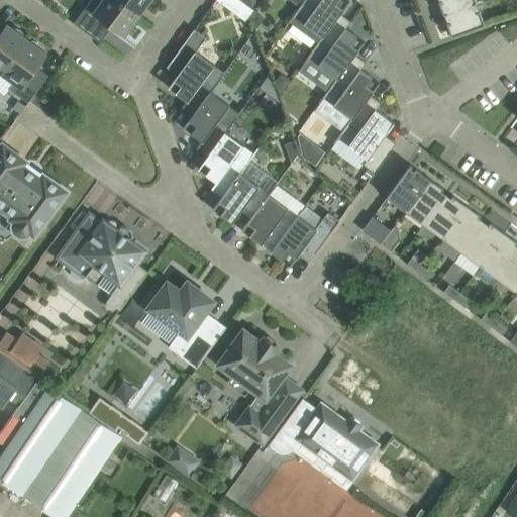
[(139,16),(117,0),(91,0),(87,6),(86,6),(74,23),(100,42),(112,26),(124,35),(133,23),(139,16)]
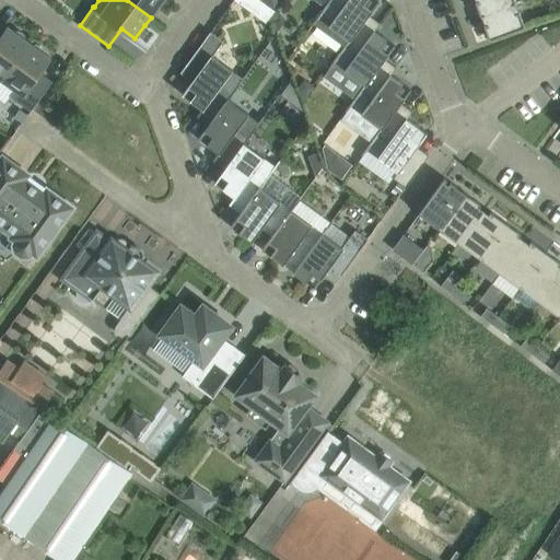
[(127,0),(151,18),(156,9),(162,0),(127,0)]
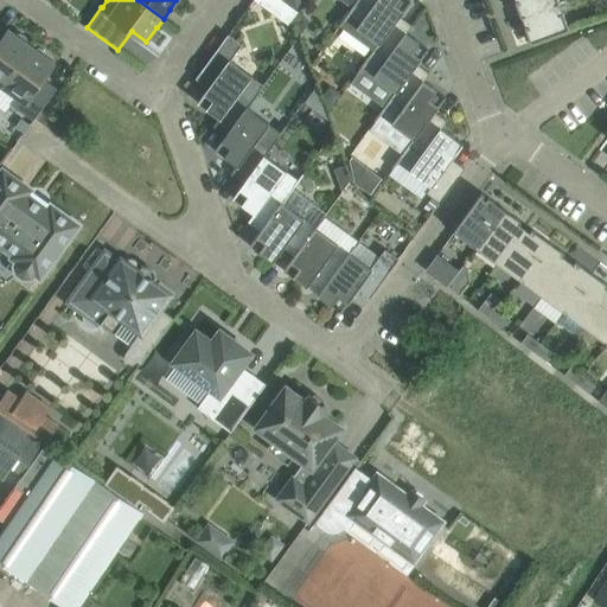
[(286,2),(282,0),(255,0),(288,24),(293,18),(298,11),(296,11),(286,2)]
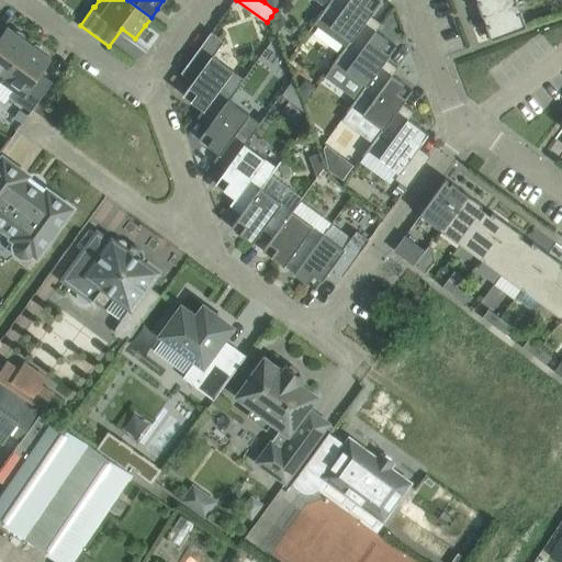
[(266,0),(265,2),(274,10),(281,0),(266,0)]
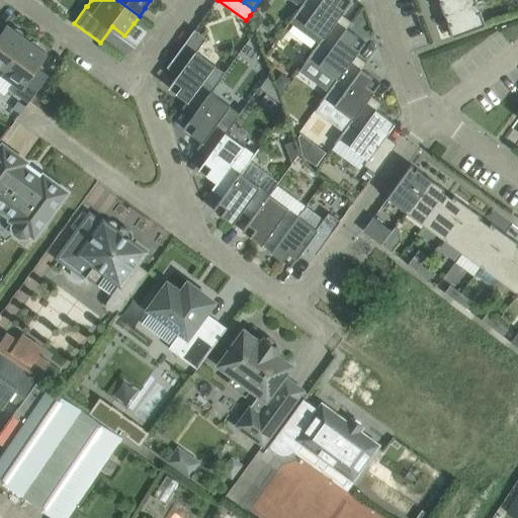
[(305,0),(289,21),(305,1),(315,9),(322,0),(305,0)]
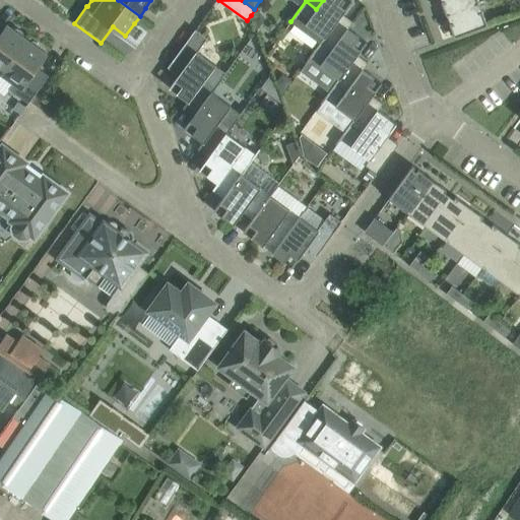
[(349,24),(339,16),(342,13),(351,1),(349,0),(323,0),(316,9),(306,1),(290,21),(291,22),(296,16),(323,38),(306,62),(321,43),(331,50),(352,21),(352,20),(349,24)]
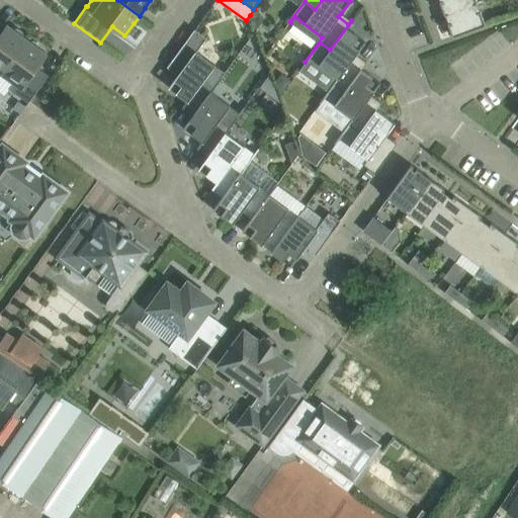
[(478,2),(476,0),(439,0),(440,0),(439,1),(444,14),(478,2)]
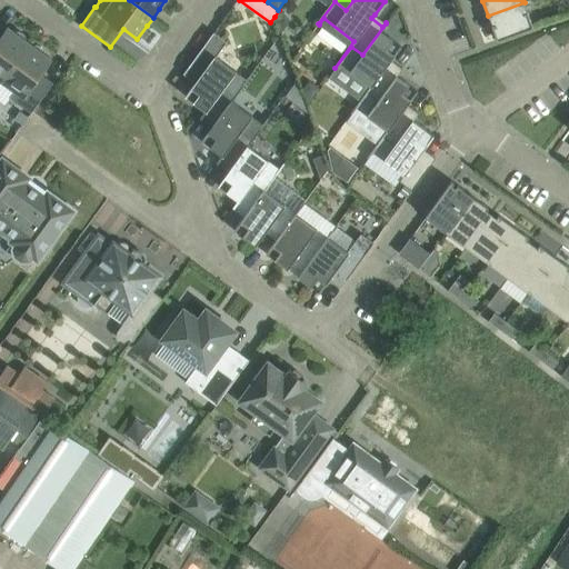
[(533,27),(527,11),(523,3),(525,3),(525,2),(488,16),(489,16),(492,25),(491,25),(497,40),(533,27)]
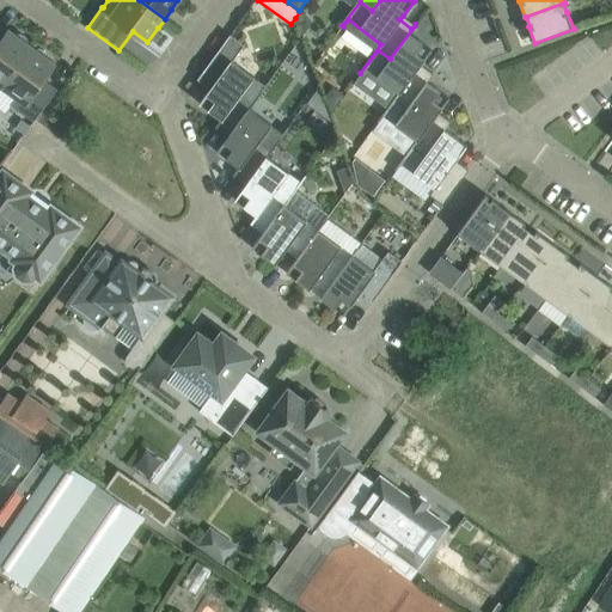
[(300,11),(295,18),(301,36),(311,23),(311,19),(300,11)]
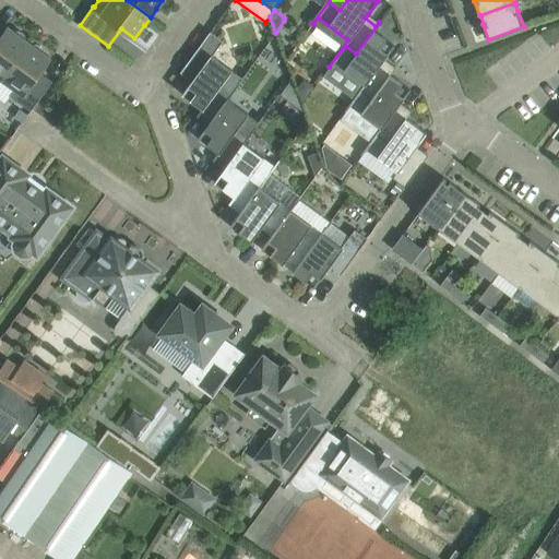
[(392,70),(381,62),(383,58),(384,59),(394,45),(375,31),(380,23),(379,23),(356,54),(345,46),(329,67),(330,68),(334,61),(364,84),(344,110),(345,111),(360,90),(372,97),(395,67),(394,67),(392,70)]
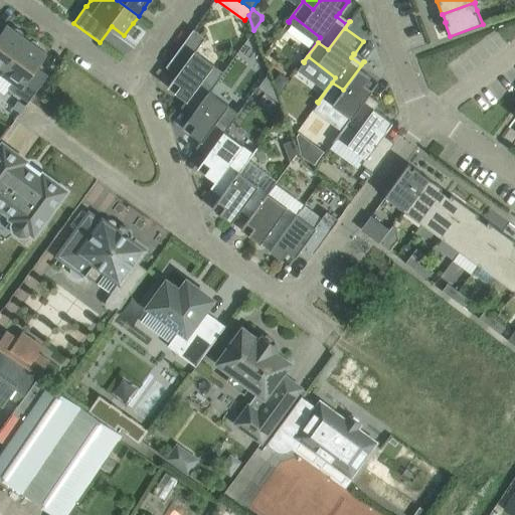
[(0,71),(2,72),(26,38),(24,36),(23,33),(20,30),(16,29),(13,28),(7,24),(0,33),(0,71)]
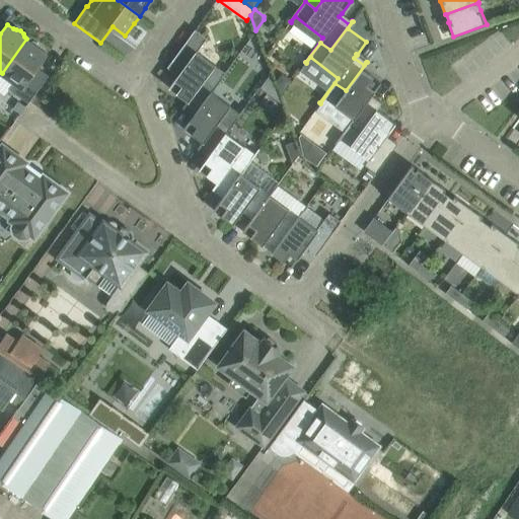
[(225,72),(197,52),(207,38),(195,29),(167,67),(168,68),(170,64),(181,72),(178,75),(177,75),(168,87),(188,100),(182,107),(182,108),(204,79),(215,87),(229,67),(229,66),(225,72)]
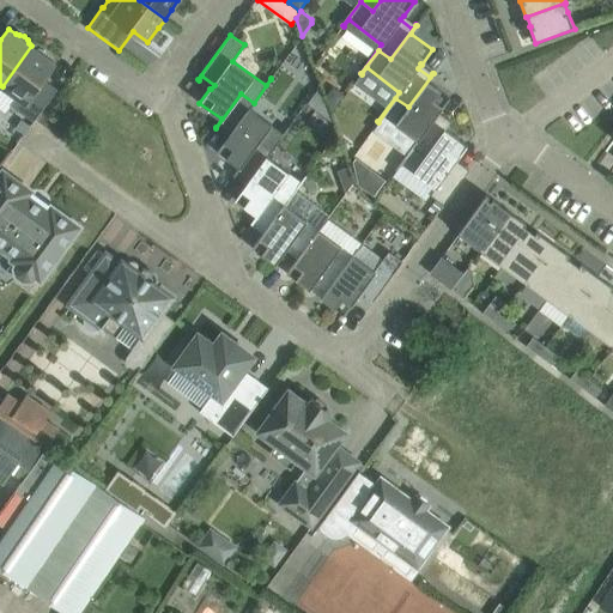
[(40,84),(55,64),(48,58),(47,54),(44,50),(40,48),(35,48),(31,46),(2,86),(17,97),(11,105),(34,121),(58,89),(56,87),(52,93),(40,84)]
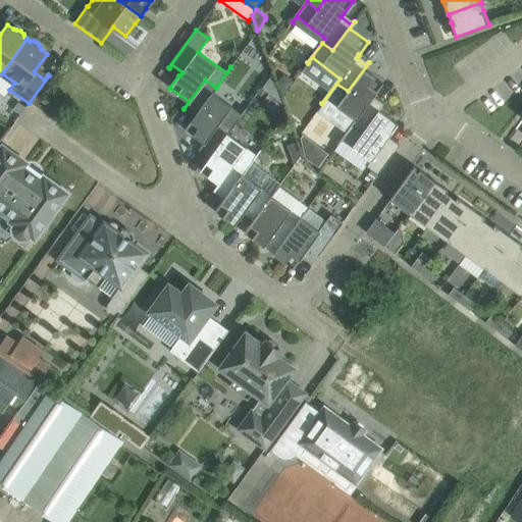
[(381,106),(371,99),(373,95),(374,96),(383,83),(365,69),(369,62),(348,91),(336,84),(322,104),(326,99),(355,119),(336,144),(337,145),(352,124),(363,133),(384,103),(383,103),(381,106)]
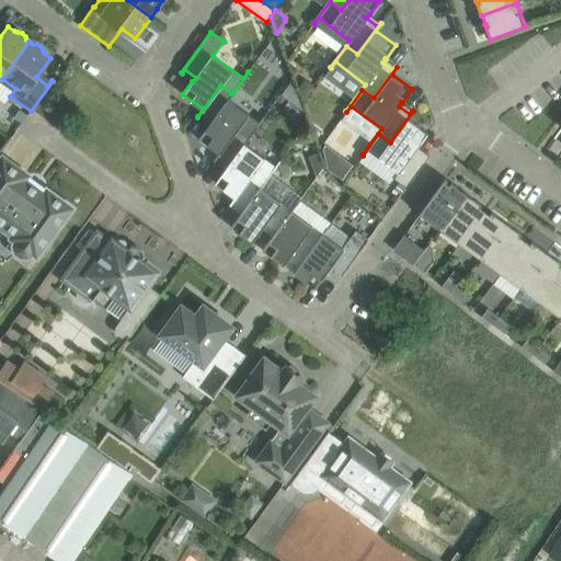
[(259,122),(229,100),(249,72),(248,72),(232,94),(220,86),(197,117),(198,117),(201,114),(212,122),(209,125),(208,125),(198,138),(218,153),(213,160),(214,161),(237,129),(248,138),(264,116),(263,116),(259,122)]
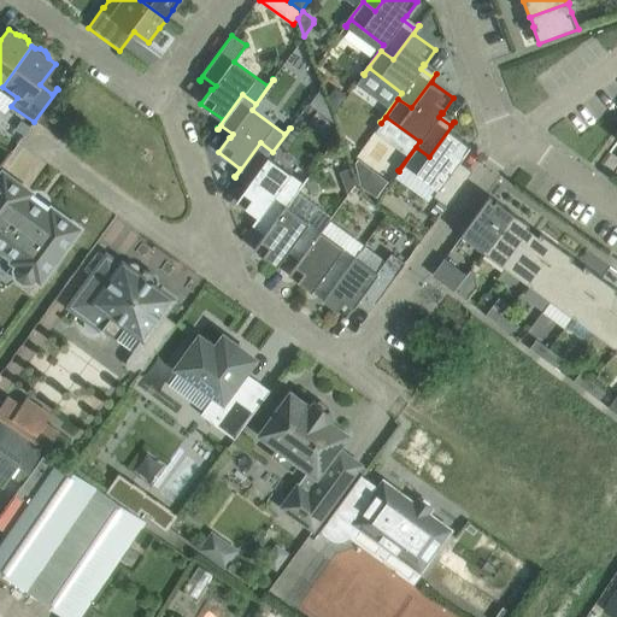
[(322,84),(309,105),(325,117),(331,109),(322,84)]
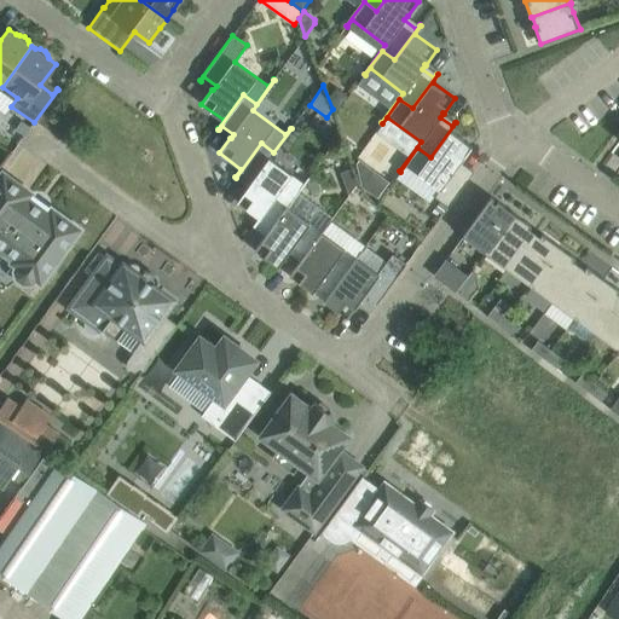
[(337,86),(329,98),(340,105),(348,94),(337,86)]
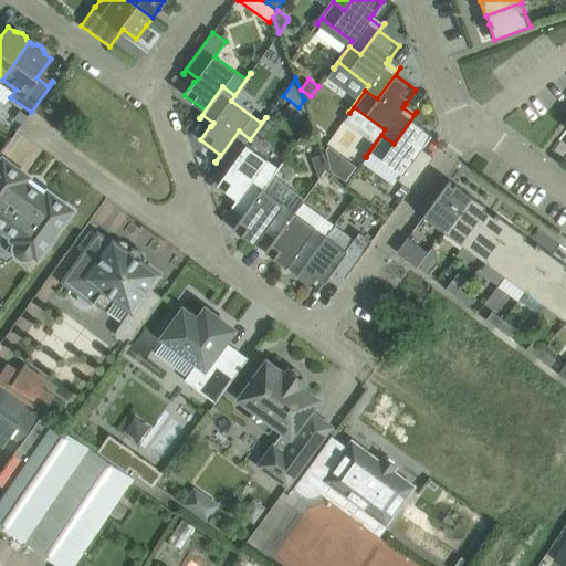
[(418,152),(421,148),(431,134),(411,119),(417,112),(394,144),(381,135),(366,157),(370,152),(401,174),(397,179),(401,184),(409,189),(433,157),(432,156),(429,159),(418,152)]
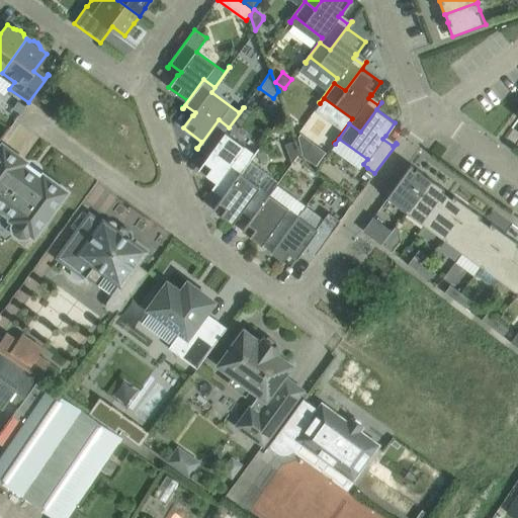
[(254,153),(226,133),(244,108),(244,107),(229,127),(219,119),(197,149),(200,146),(210,153),(207,156),(198,168),(217,182),(211,188),(212,189),(234,160),(244,168),(258,148),(254,153)]
